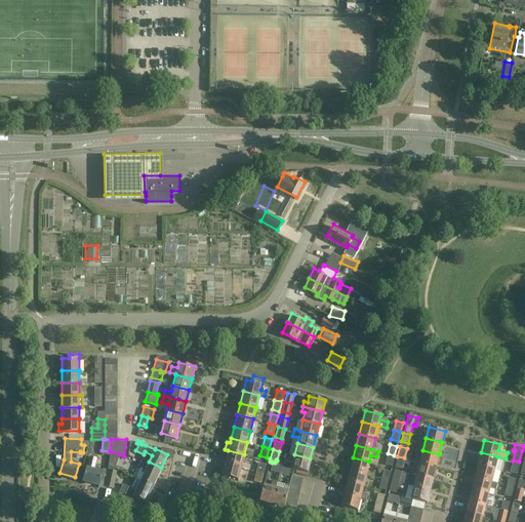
[(241,466),(244,454),(228,450),(225,462),(241,466)]
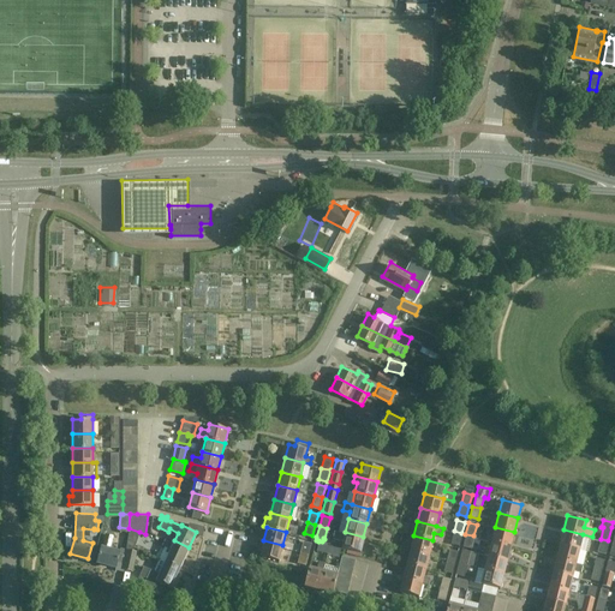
[(511,545),(514,532),(495,527),(491,540),(511,545)]
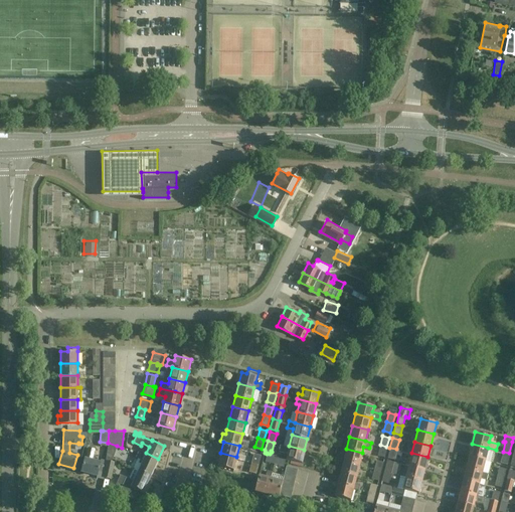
[(280,443),(278,449),(287,452),(286,458),(301,461),(301,462),(304,450),(289,446),(286,445),(283,444),(280,443)]
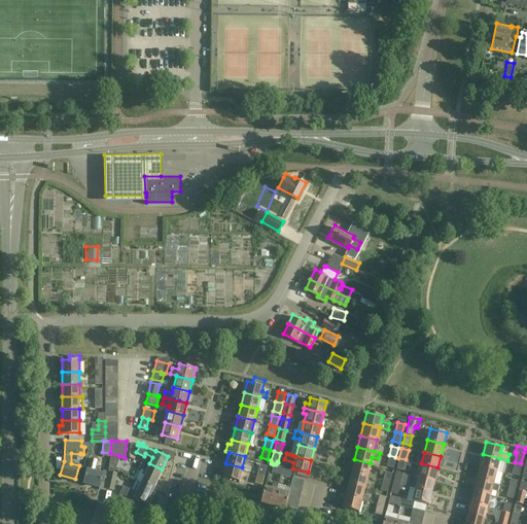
[(480,465),(496,469),(499,458),(483,454),(480,465)]
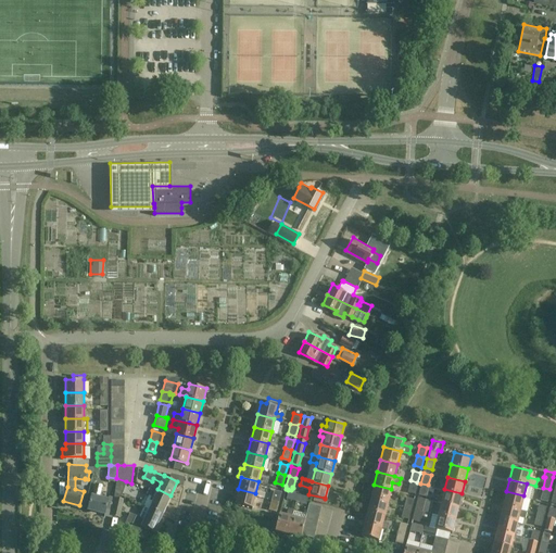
[(415,492),(417,482),(411,480),(407,490),(415,492)]
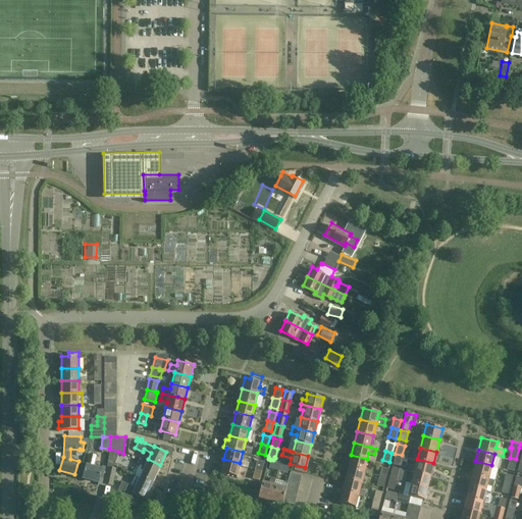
[(93,465),(96,454),(90,452),(87,464),(86,464),(83,476),(105,482),(109,465),(102,464),(101,467),(93,465)]
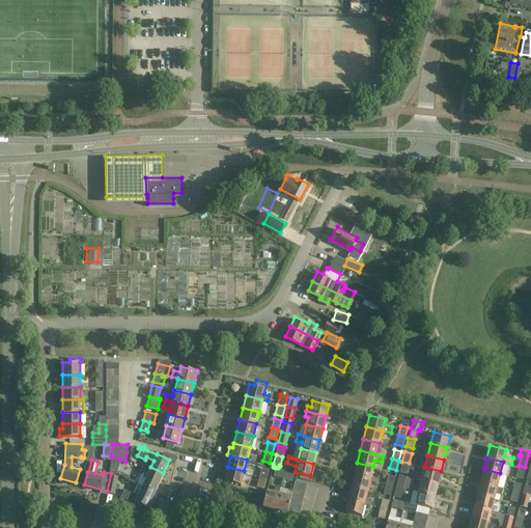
[(407,472),(409,463),(401,462),(399,470),(407,472)]
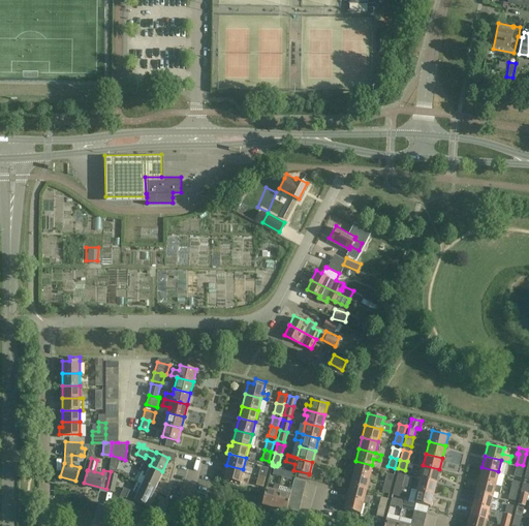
[(353,472),(369,476),(372,465),(355,461),(353,472)]
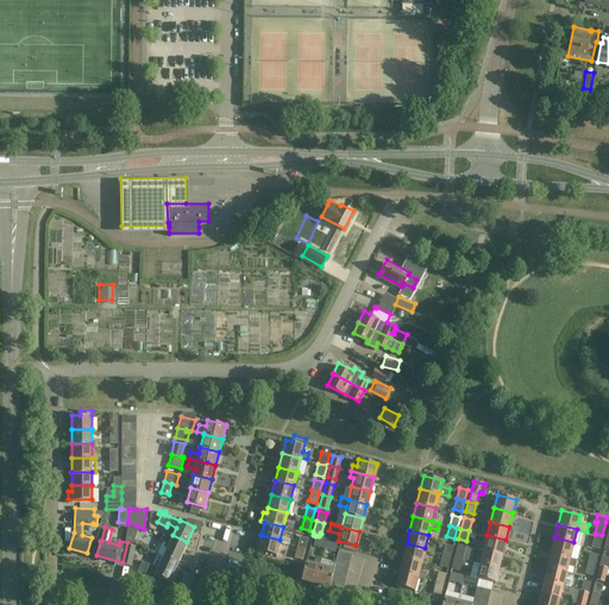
[(164,554),(177,561),(187,542),(173,535),(173,536),(163,531),(161,539),(165,541),(164,544),(168,546),(164,554)]
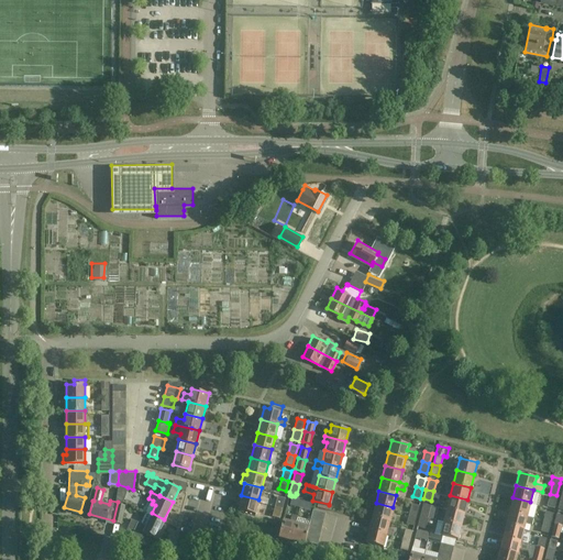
[(275,504),(283,506),(285,496),(277,494),(275,504)]
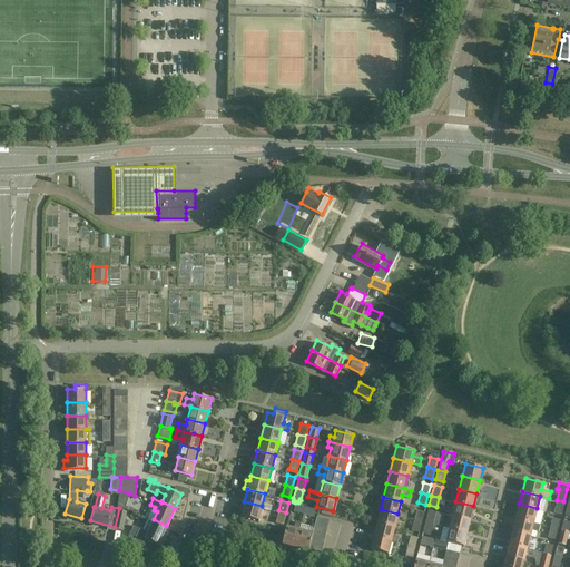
[(563,501),(557,500),(553,510),(561,512),(563,501)]
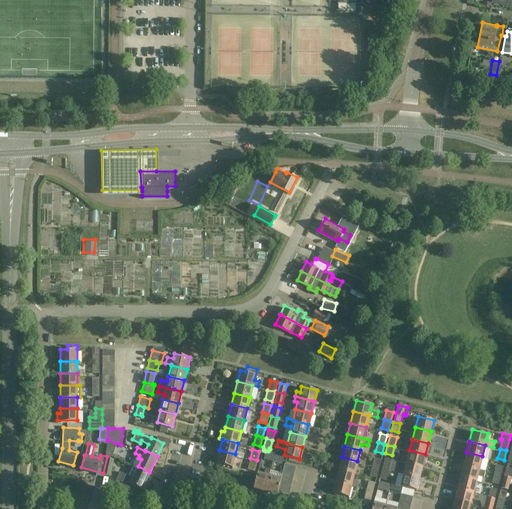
[(235,454),(219,450),(216,462),(232,466),(235,454)]
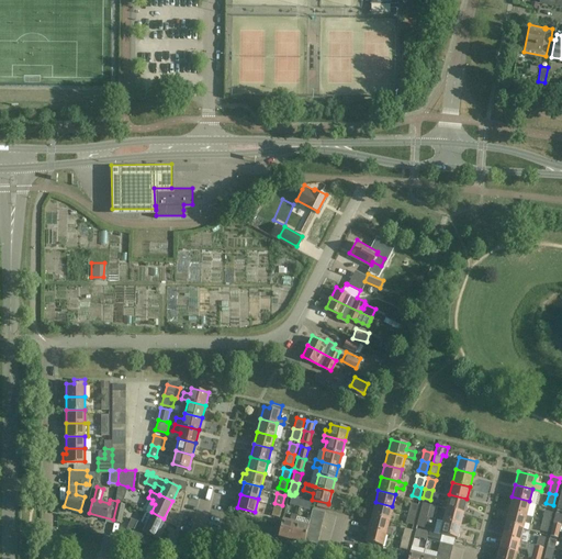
[(301,496),(294,495),(291,494),(291,495),(290,502),(300,504),(301,496)]
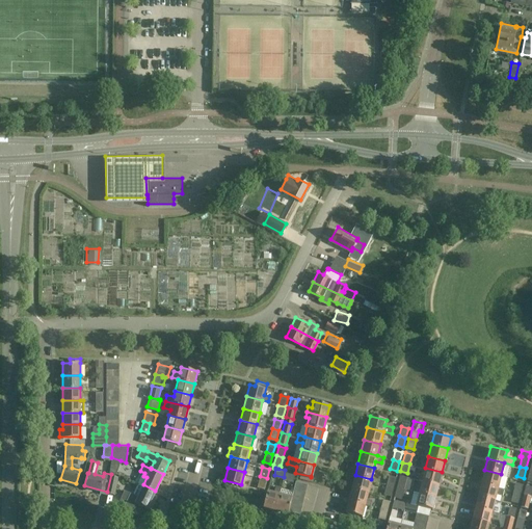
[(439,484),(442,472),(425,468),(422,480),(439,484)]
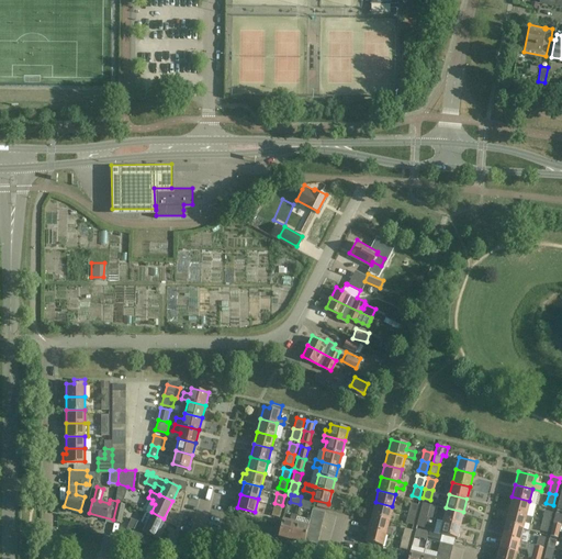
[(301,496),(300,504),(310,507),(312,500),(301,496)]
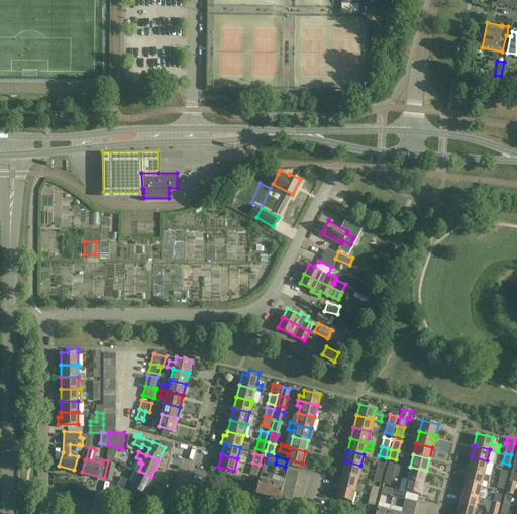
[(484,473),(484,472),(487,460),(471,456),(468,469),(484,473)]
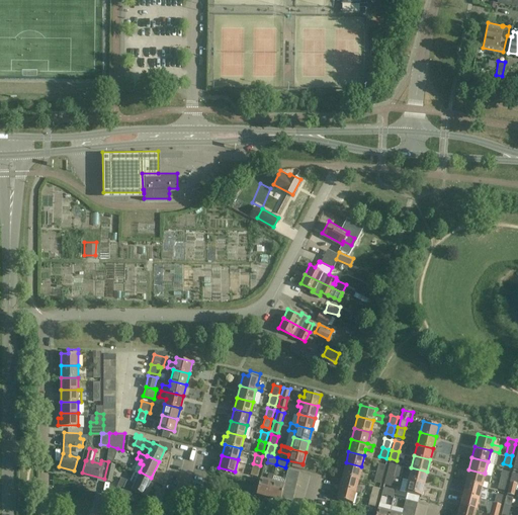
[(376,470),(383,471),(385,463),(378,461),(376,470)]
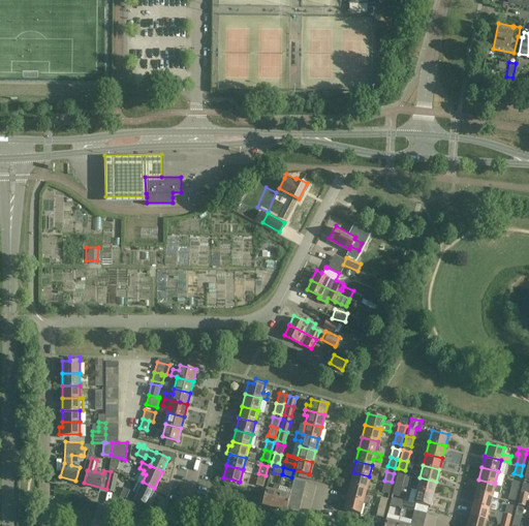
[(395,483),(402,485),(404,473),(398,471),(395,483)]
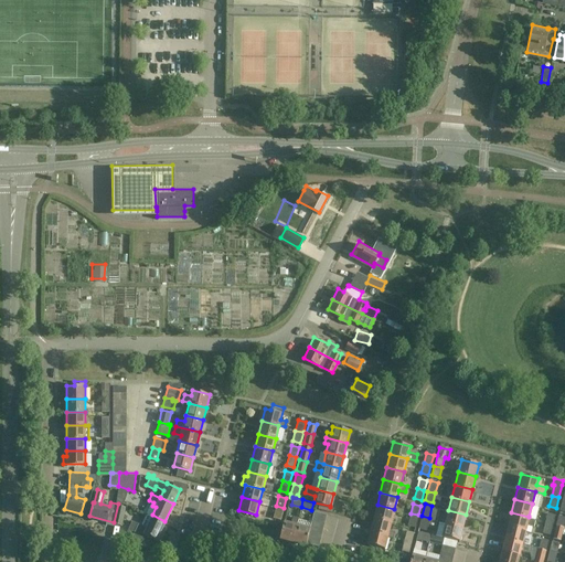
[(391,521),(394,509),(377,505),(374,517),(391,521)]
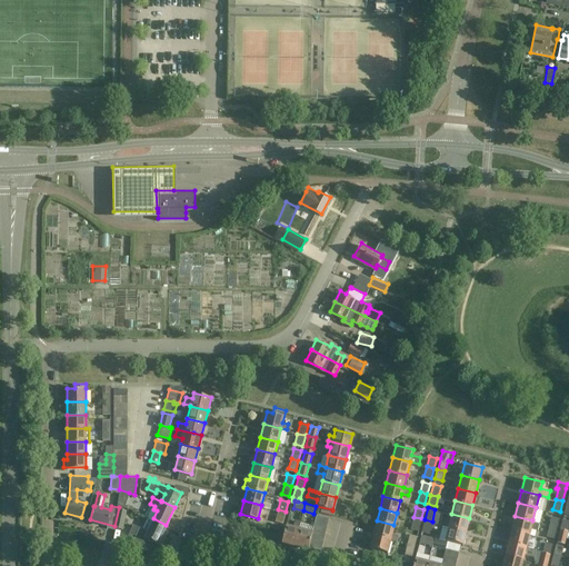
[(282,522),(286,512),(278,509),(275,519),(282,522)]
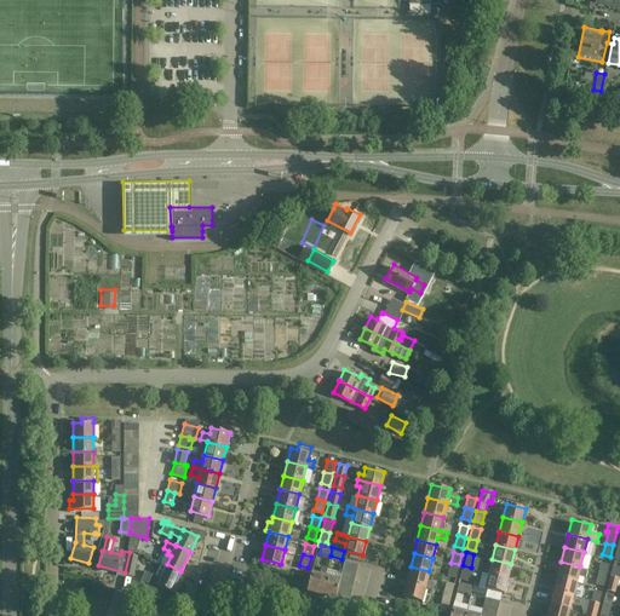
[(343,566),(356,569),(359,563),(344,559),(343,566)]
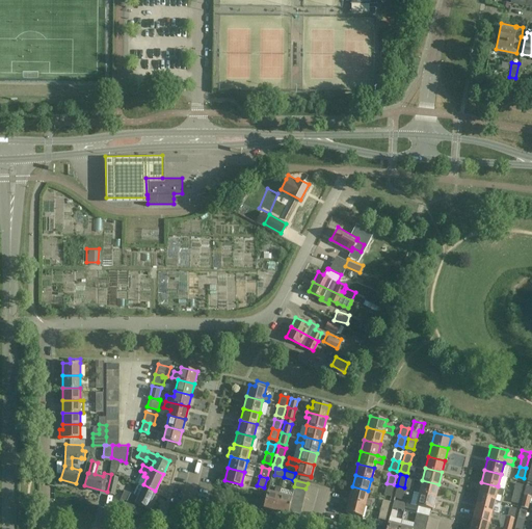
[(439,484),(422,480),(419,492),(435,496),(439,484)]
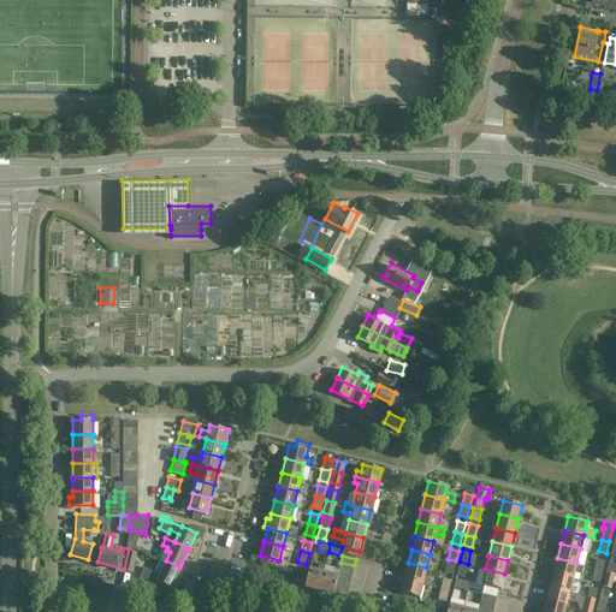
[(597,556),(594,566),(603,569),(605,558),(597,556)]
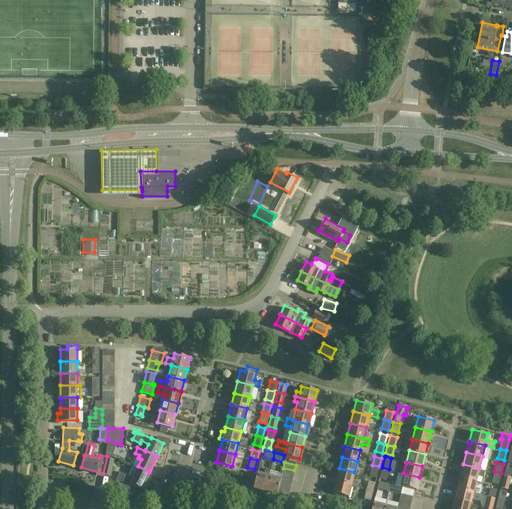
[(149,472),(138,466),(132,464),(127,474),(125,473),(119,486),(133,492),(136,485),(142,488),(149,472)]
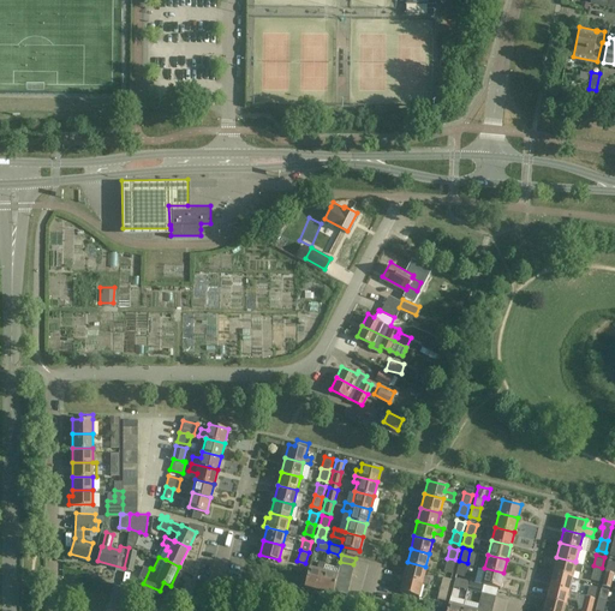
[(556,557),(553,570),(572,575),(573,568),(580,570),(583,563),(575,561),(575,562),(556,557)]
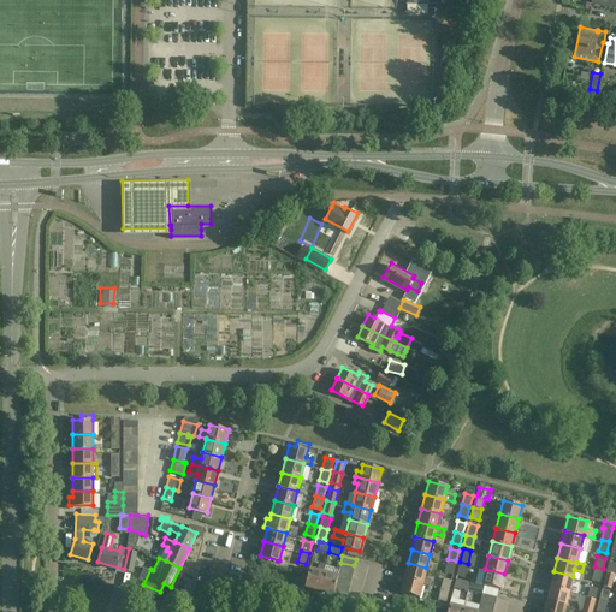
[(452,572),(456,560),(448,559),(444,570),(452,572)]
